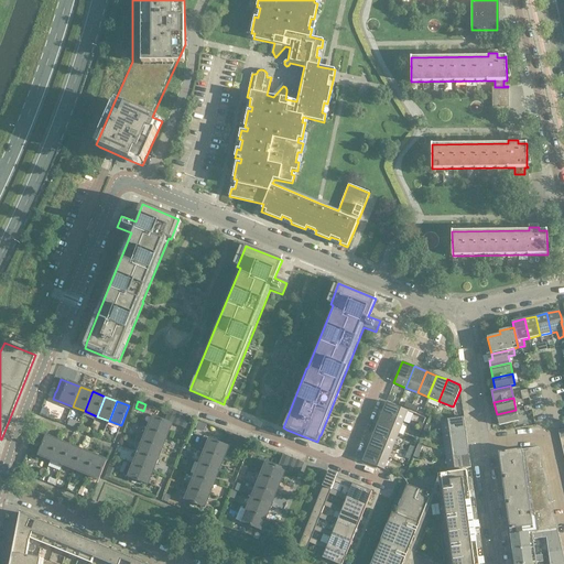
[(386,402),(381,414),(402,423),(408,411),(386,402)]
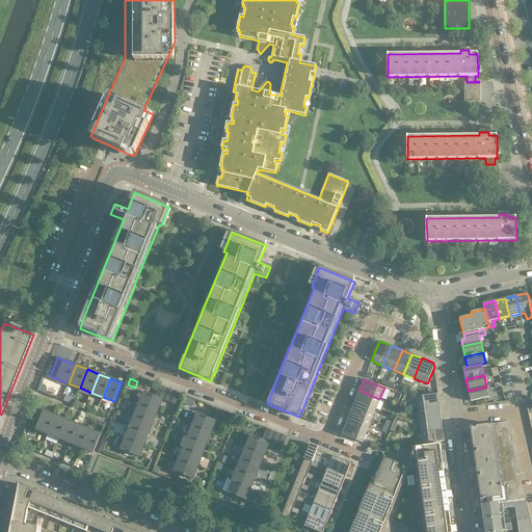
[(47,387),(40,384),(36,391),(44,393),(47,387)]
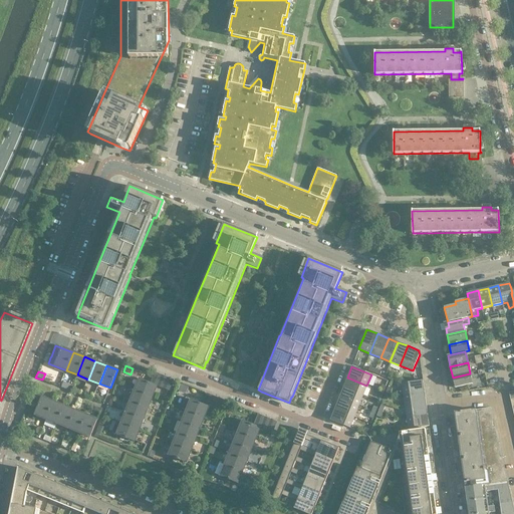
[(155,373),(151,383),(157,386),(161,375),(155,373)]
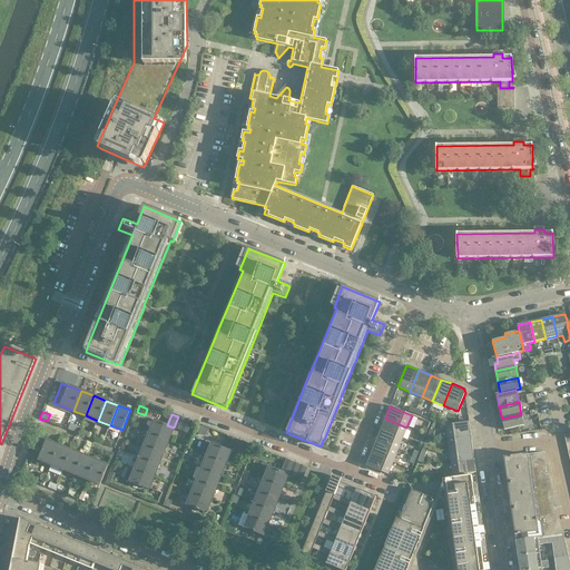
[(521,414),(502,419),(504,430),(524,425),(521,414)]
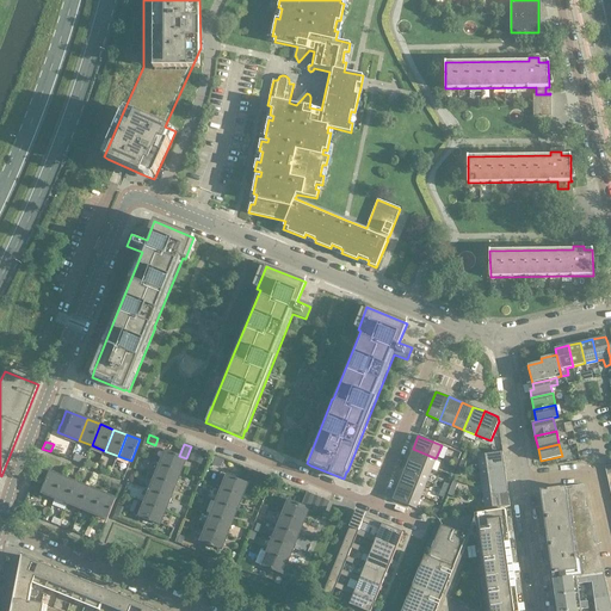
[(186,458),(187,460),(193,462),(198,449),(191,446),(186,458)]
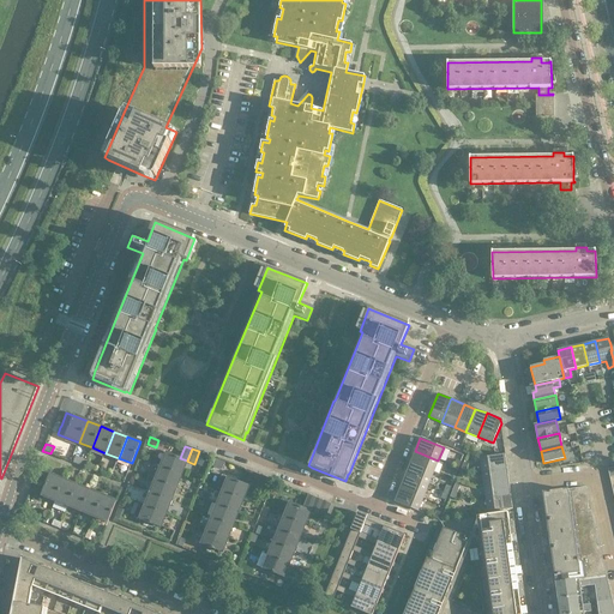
[(199,451),(194,464),(202,467),(206,455),(199,451)]
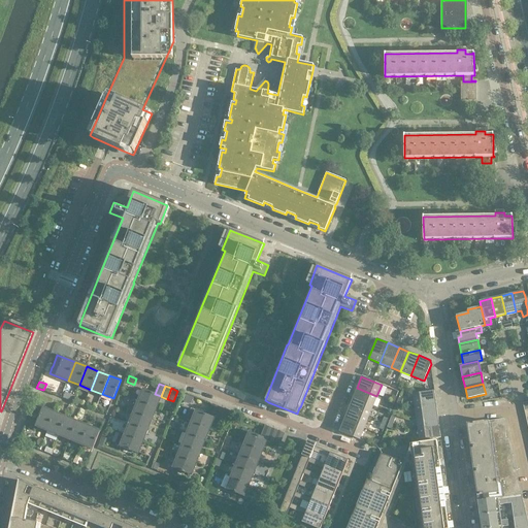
[(357,388),(353,398),(372,406),(376,396),(357,388)]
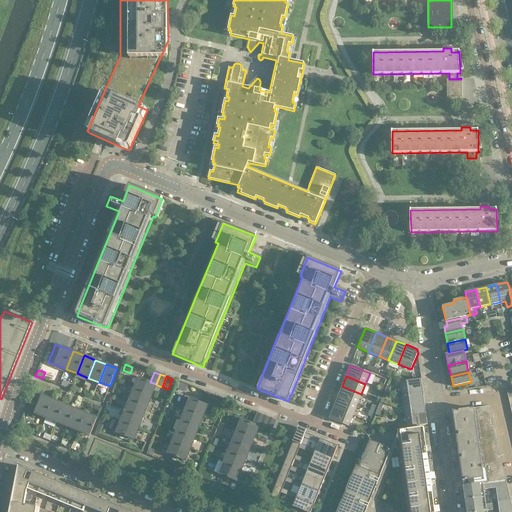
[(139,377),(134,388),(152,396),(157,385),(156,384),(150,382),(139,377)]
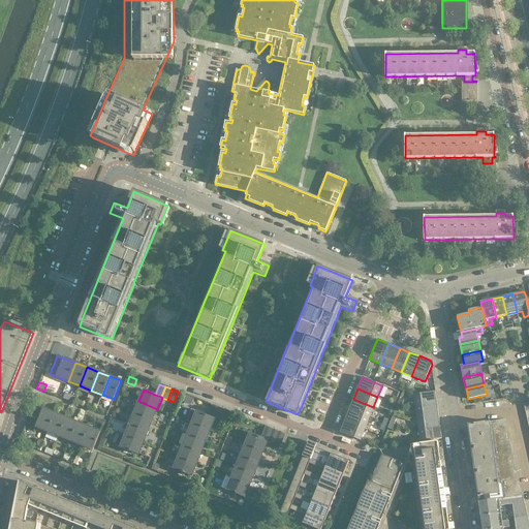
[(435,392),(414,394),(415,405),(437,403),(435,392)]
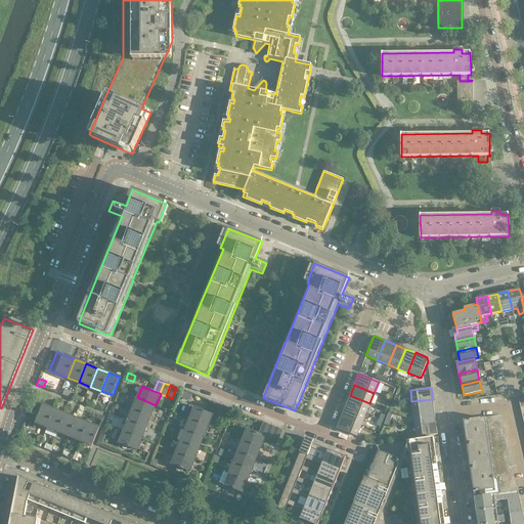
[(181,398),(189,401),(191,395),(183,392),(181,398)]
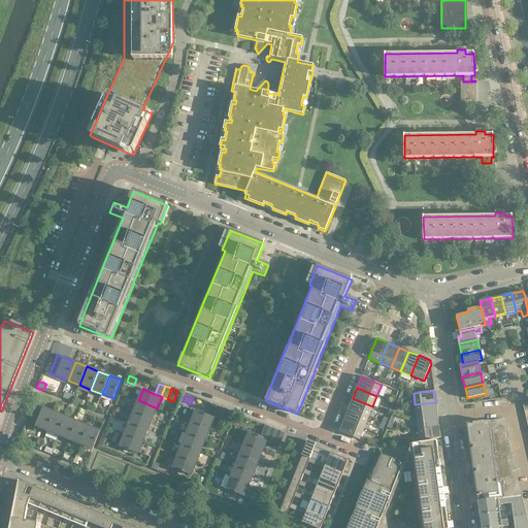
[(353,398),(349,408),(368,417),(372,406),(353,398)]
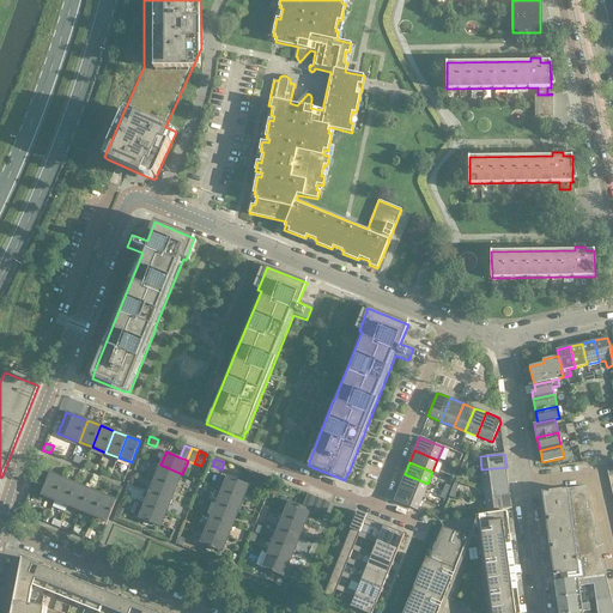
[(161,465),(156,478),(177,486),(182,474),(161,465)]
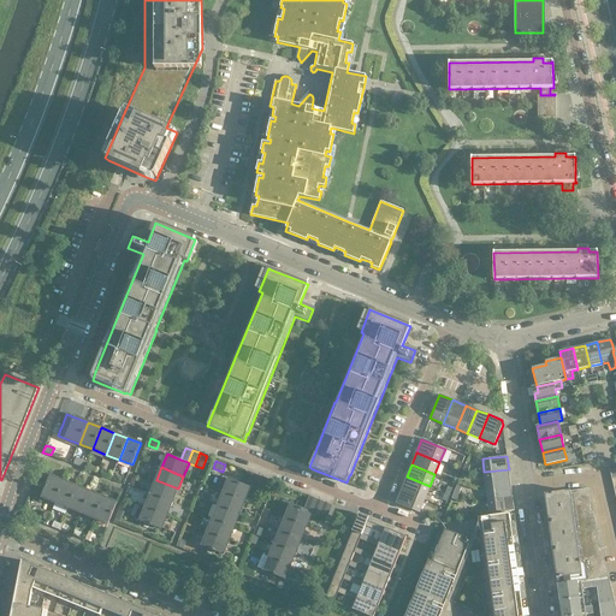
[(509,469),(484,472),(486,486),(510,484),(509,469)]
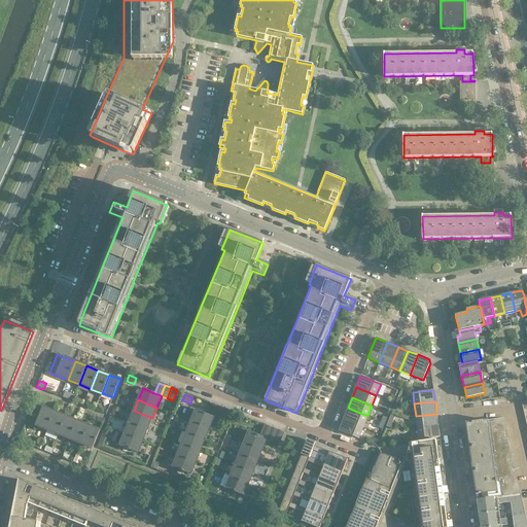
[(211,403),(207,414),(213,417),(217,407),(211,403)]
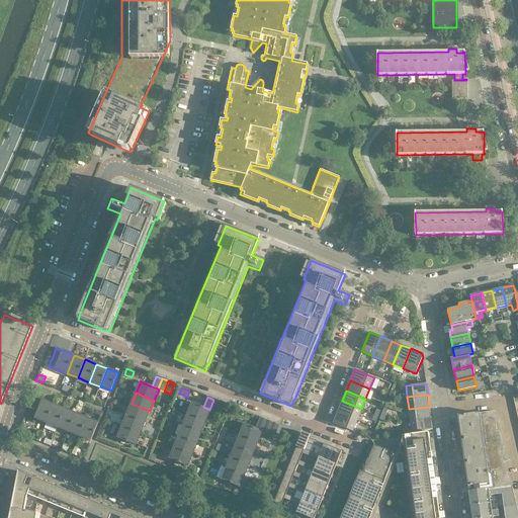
[(54,405),(42,400),(34,418),(47,423),(54,405)]
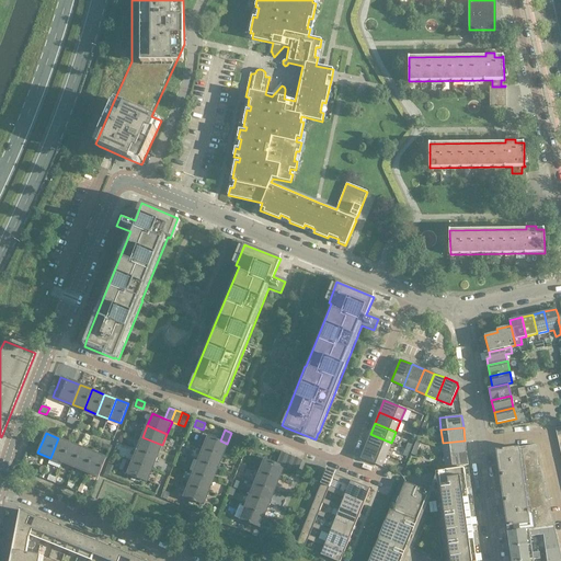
[(231,433),(227,444),(228,444),(233,446),(238,435),(231,433)]
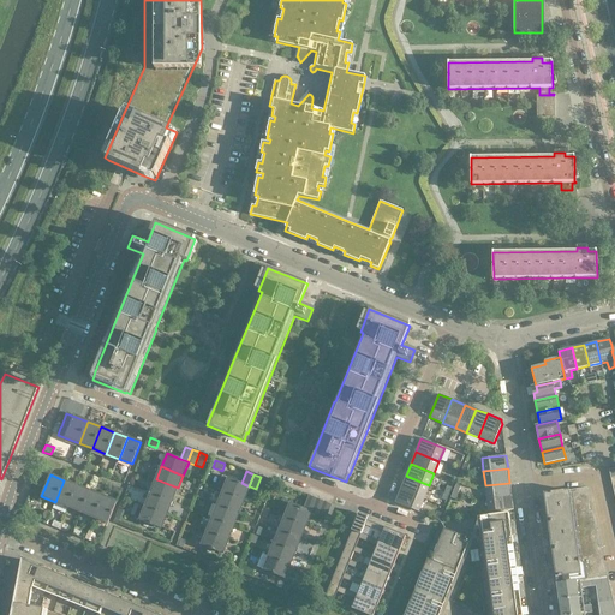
[(406,476),(401,489),(424,499),(429,485),(406,476)]
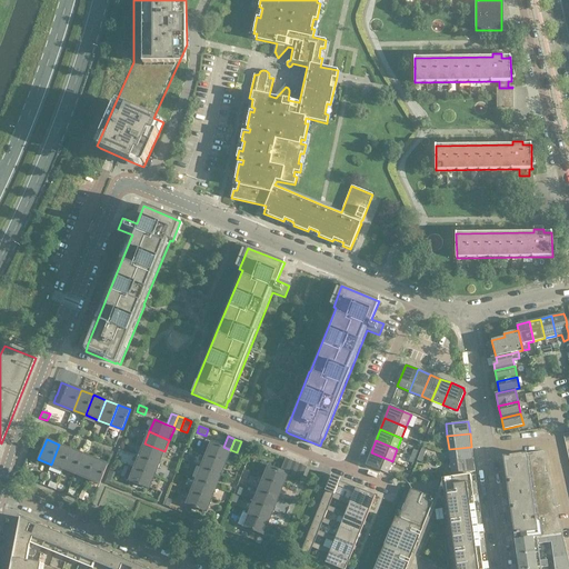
[(230,450),(223,447),(208,441),(202,453),(206,455),(226,462),(231,450),(230,450)]
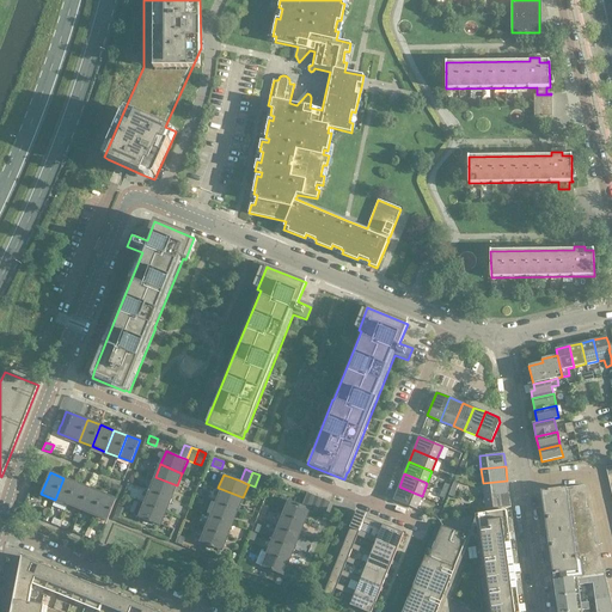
[(259,475),(255,487),(262,490),(267,478),(259,475)]
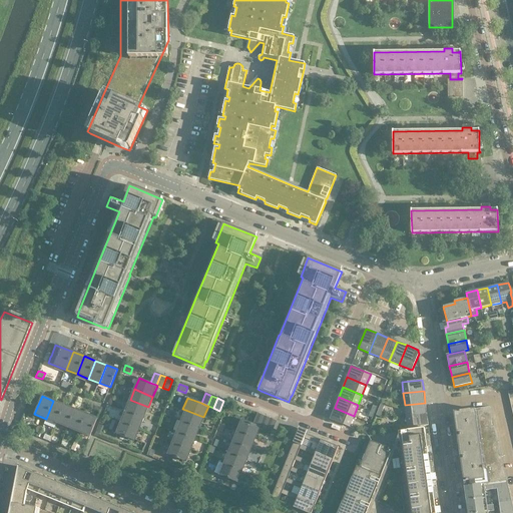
[(130,400),(125,411),(143,419),(148,407),(130,400)]
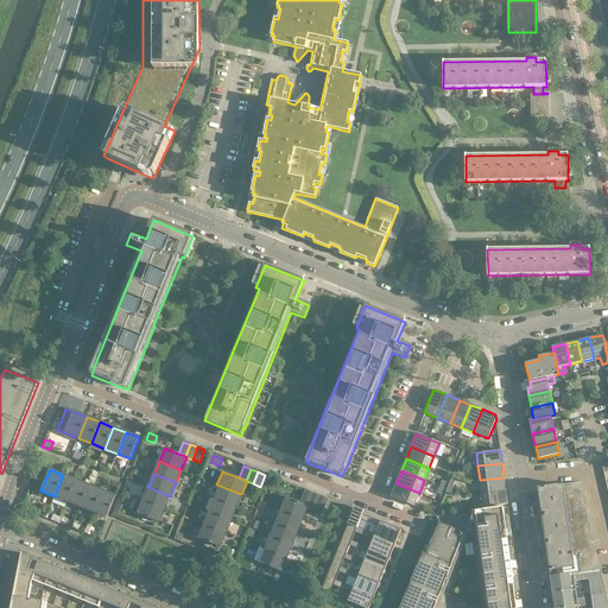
[(63,475),(55,496),(68,501),(76,481),(63,475)]
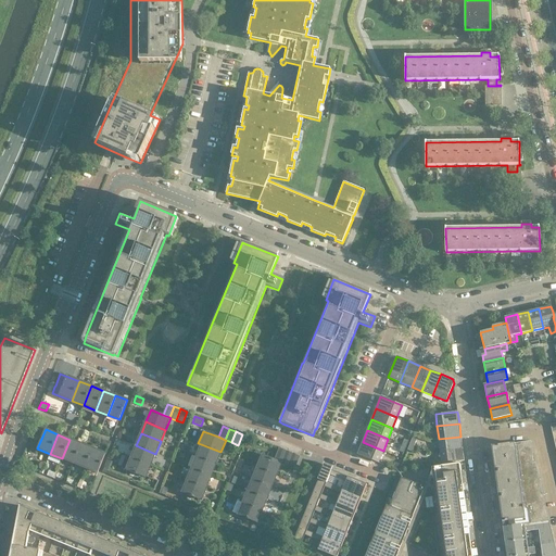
[(460,437),(439,439),(440,452),(463,449),(460,437)]
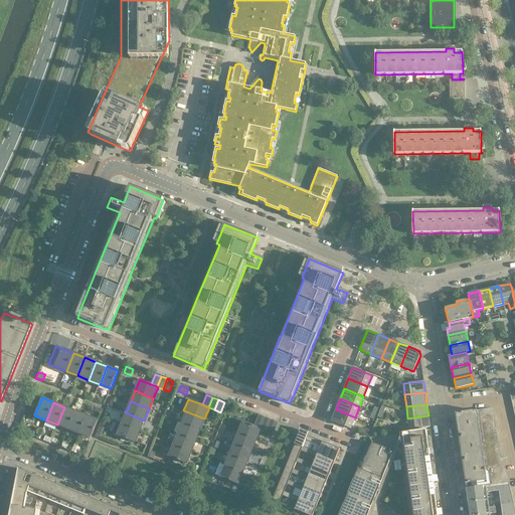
[(64,407),(57,424),(68,428),(75,411),(64,407)]
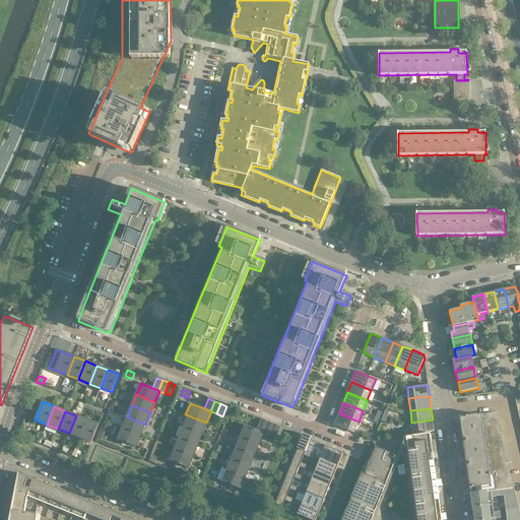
[(460,417),(469,489),(470,493),(482,492),(488,491),(513,488),(496,412),(460,417)]
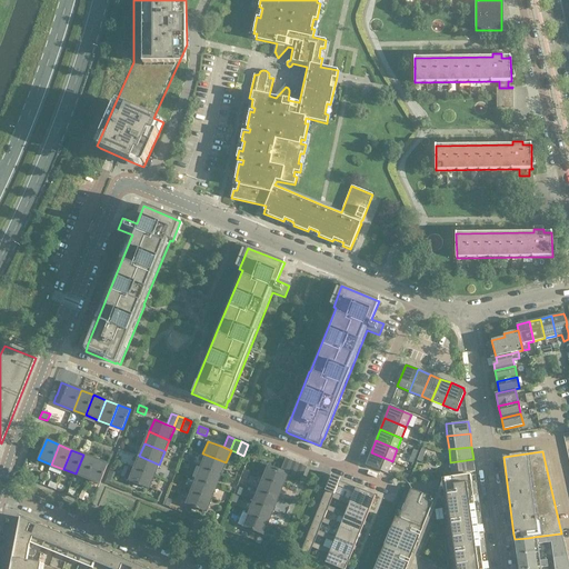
[(371,452),(366,466),(387,473),(392,461),(371,452)]
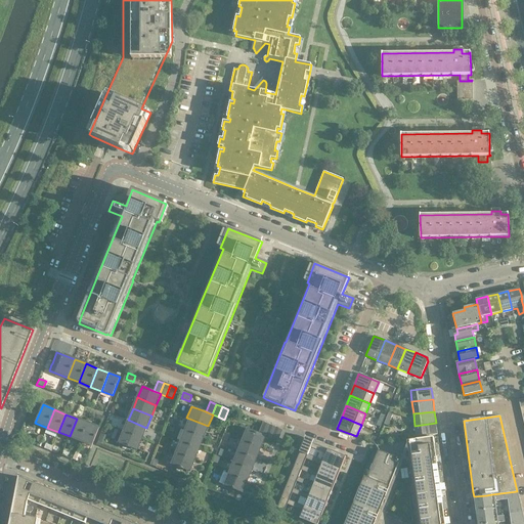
[(77,419),(70,436),(81,441),(88,423),(77,419)]
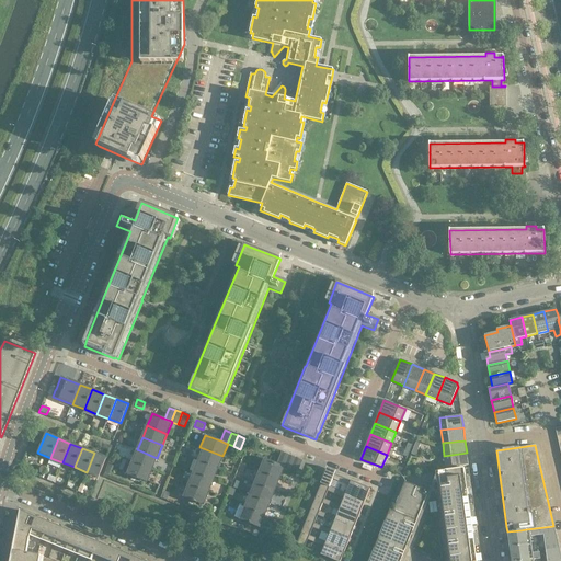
[(203,448),(198,460),(218,468),(222,456),(203,448)]
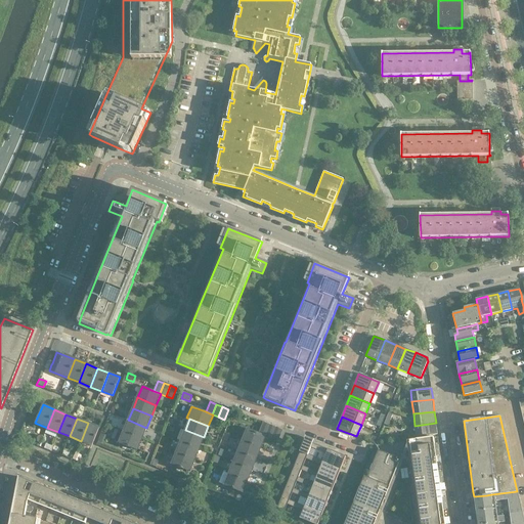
[(128,420),(124,431),(142,438),(146,428),(128,420)]
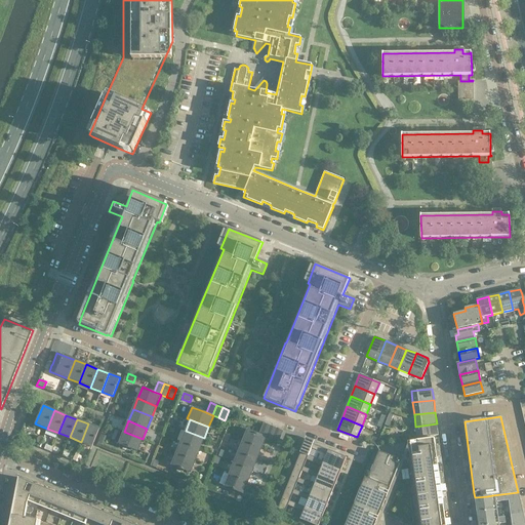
[(88,423),(81,442),(92,446),(99,429),(88,423)]
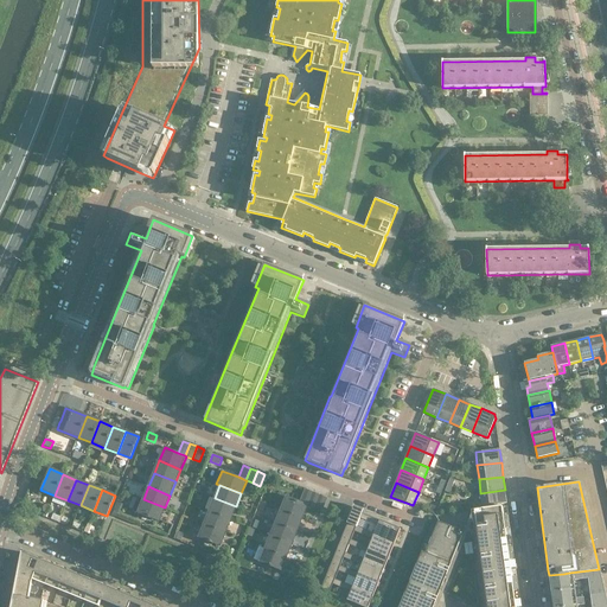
[(305,490),(300,502),(307,505),(312,493),(305,490)]
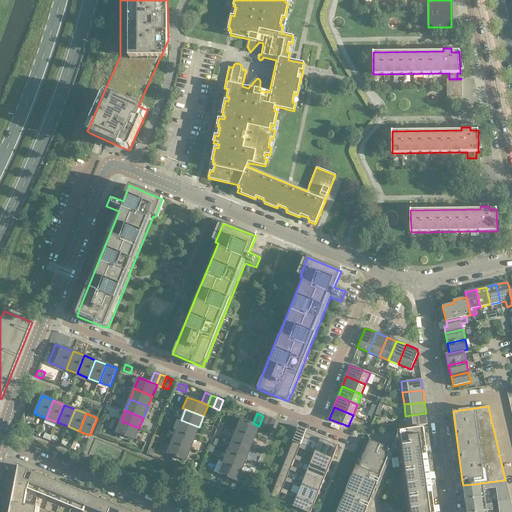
[(426,413),(405,416),(407,427),(427,424),(426,413)]
